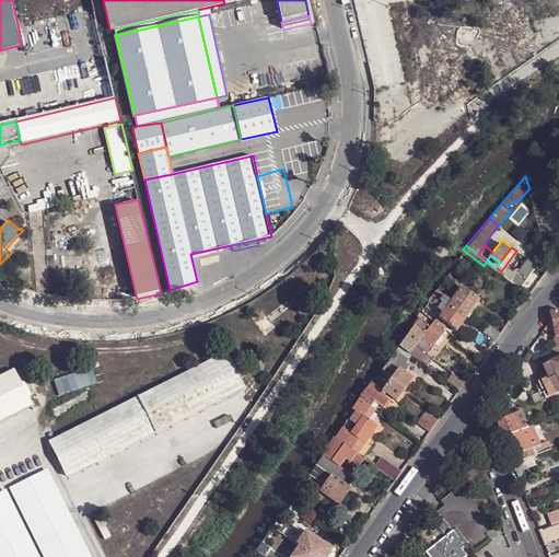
[(519,269),(526,276),(537,263),(528,256),(520,268),(519,269)]
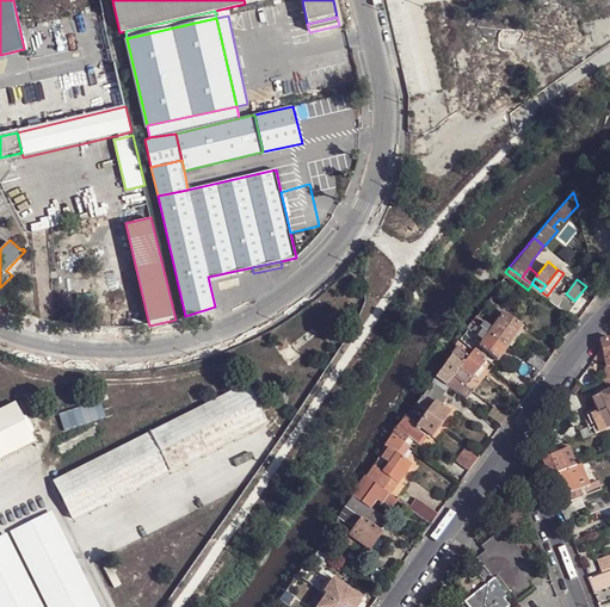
[(497,284),(492,291),(498,296),(503,289),(497,284)]
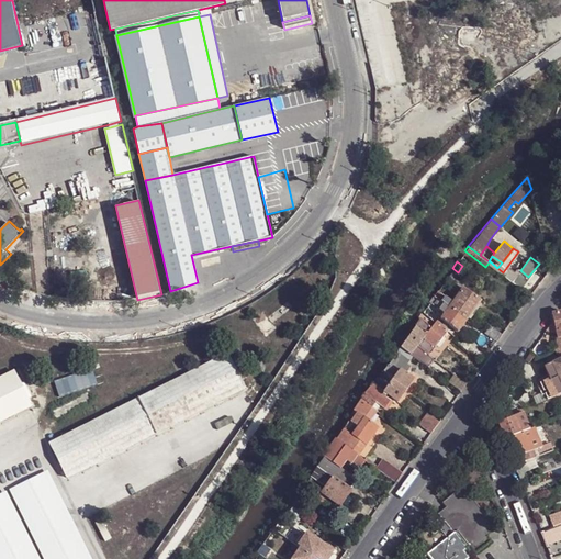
[(513,280),(522,287),(528,277),(520,270),(522,269),(517,267),(515,270),(509,266),(504,272),(513,280)]
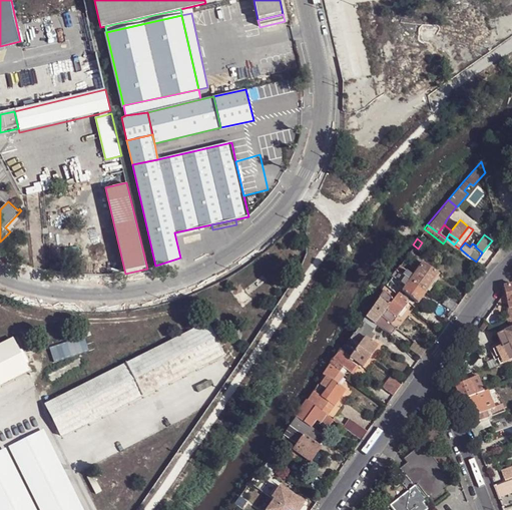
[(411,279),(427,290),(440,272),(423,260),(414,274),(411,279)]
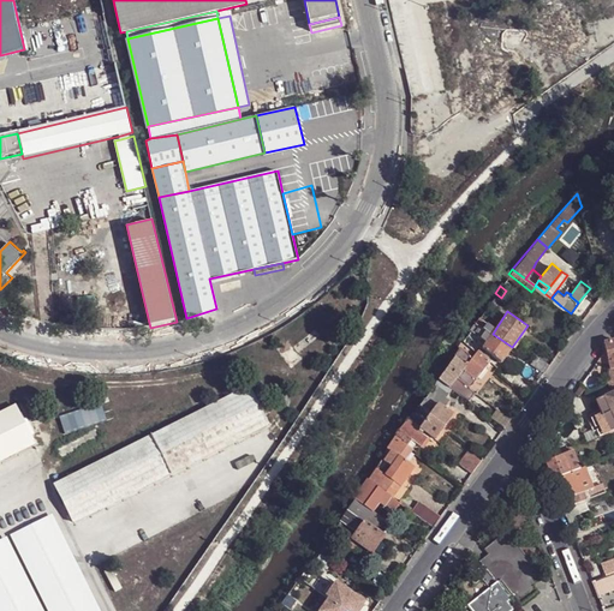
[(480,316),(476,321),(481,324),(484,327),(488,322),(480,316)]
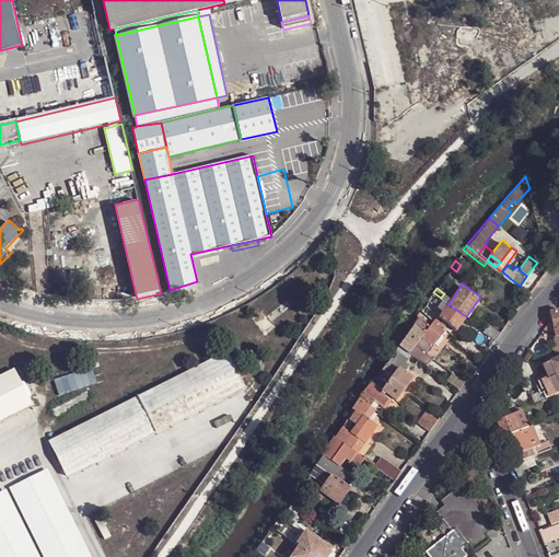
[(444,293),(441,298),(443,300),(449,304),(452,299),(444,293)]
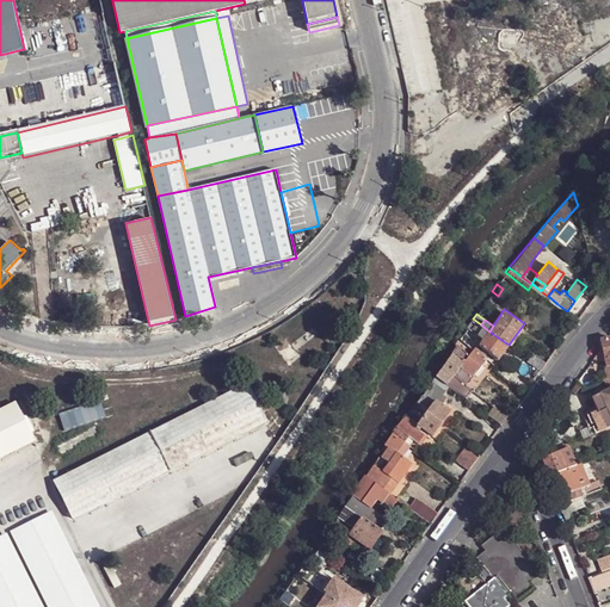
[(484,327),(479,334),(484,338),(480,344),(499,358),(509,345),(490,332),(484,327)]
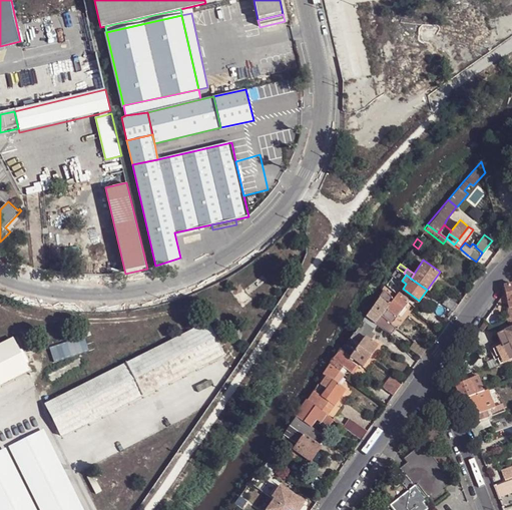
[(383,289),(378,295),(385,300),(390,294),(383,289)]
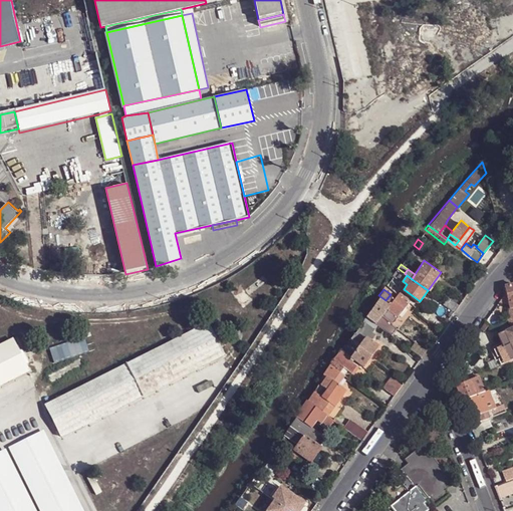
[(428,290),(420,301),(425,305),(433,294),(428,290)]
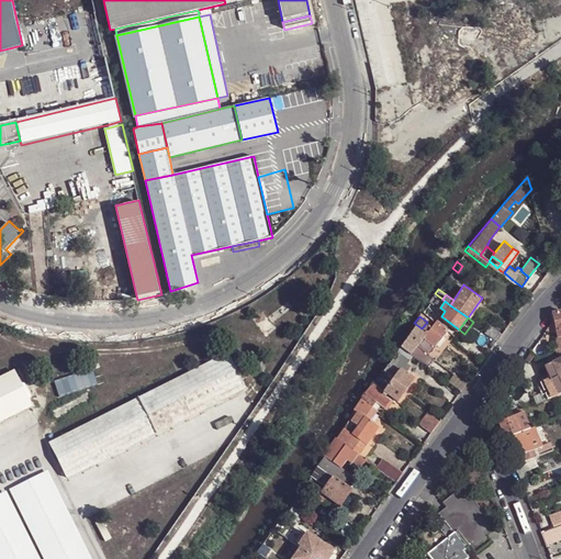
[(545,331),(558,335),(556,326),(554,319),(550,324),(545,331)]
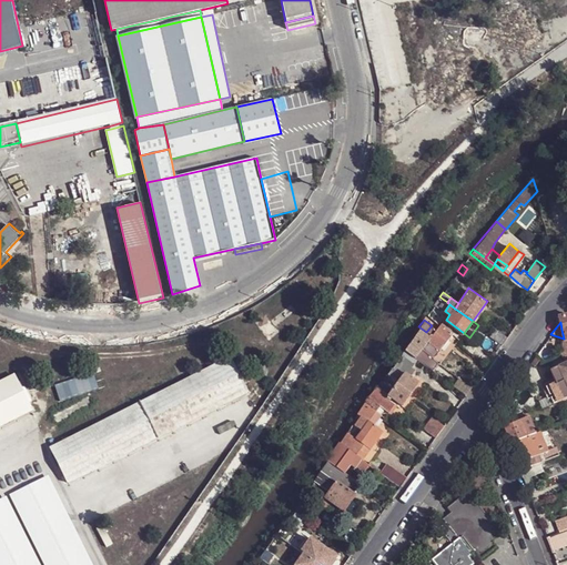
[(432,336),(423,347),(434,356),(453,333),(454,332),(451,330),(443,324),(442,323),(441,324),(436,330),(432,336)]
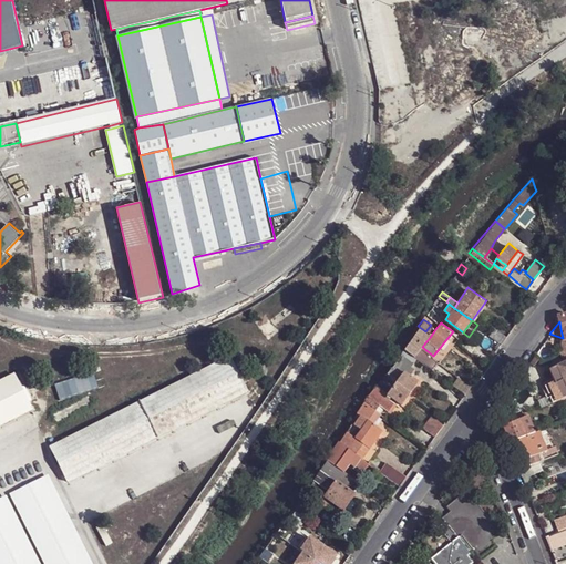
[(431,325),(425,331),(431,336),(435,329),(431,325)]
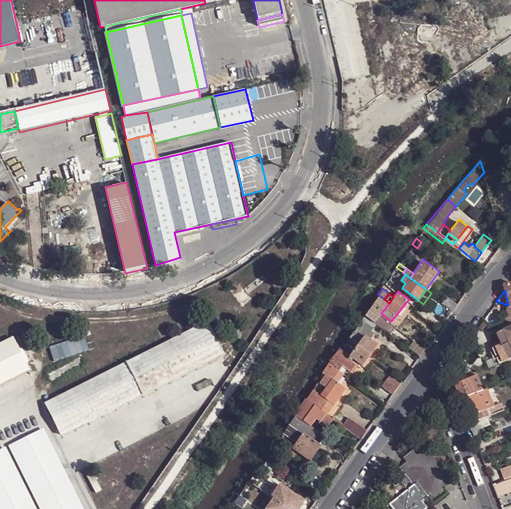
[(377,294),(370,305),(388,320),(391,322),(391,321),(381,313),(389,303),(384,299),(377,294)]
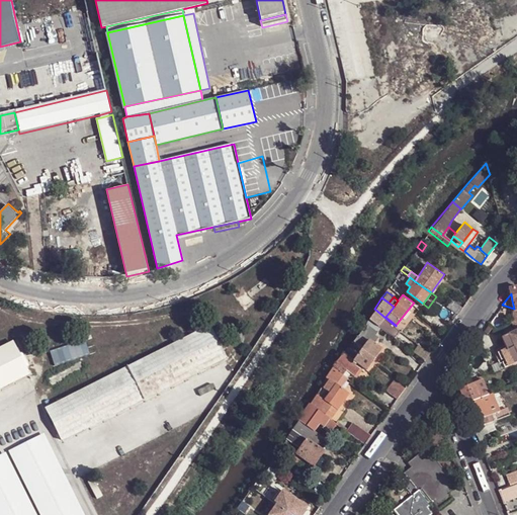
[(455,311),(458,313),(463,306),(452,298),(447,305),(455,311)]
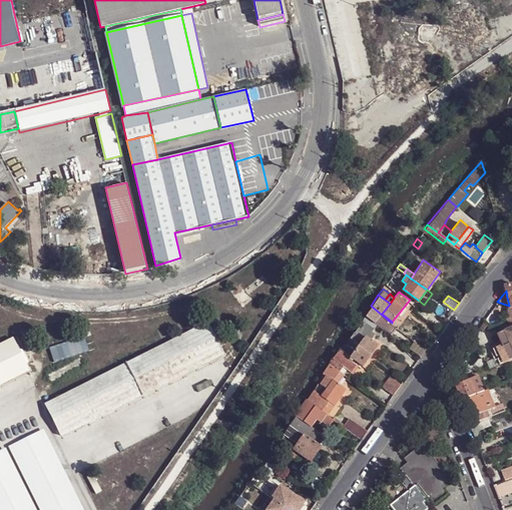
[(389,321),(371,306),(366,314),(372,318),(377,322),(379,324),(384,327),(389,321)]
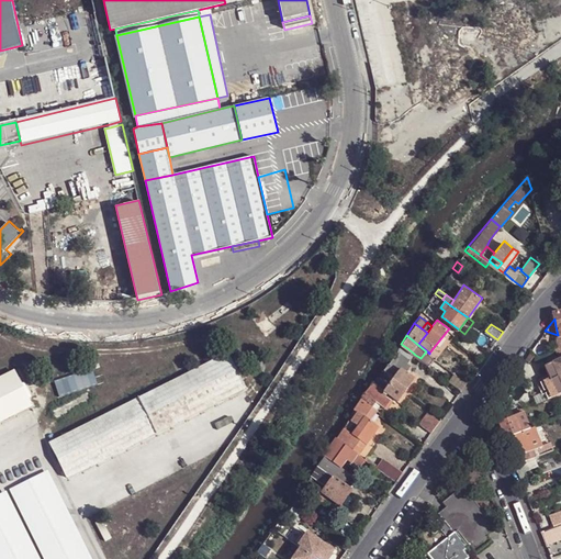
[(401,344),(392,356),(397,360),(407,348),(401,344)]
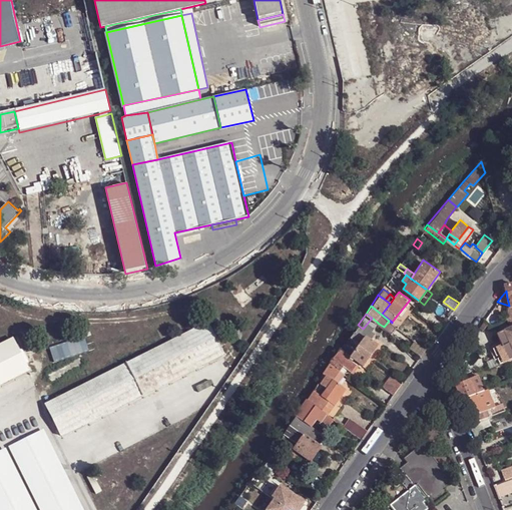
[(369,333),(377,322),(372,318),(363,329),(369,333)]
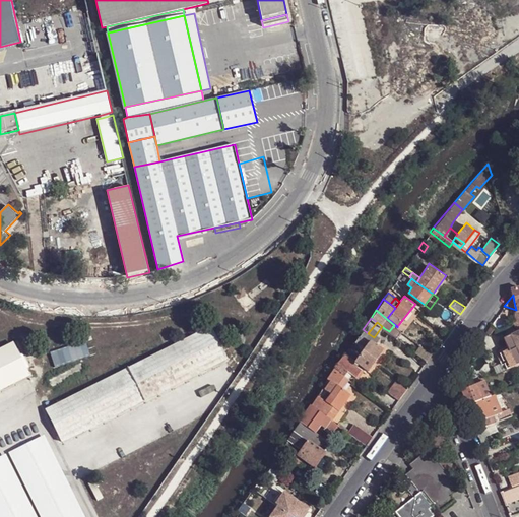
[(47,407),(64,441),(229,358),(210,324),(47,407)]
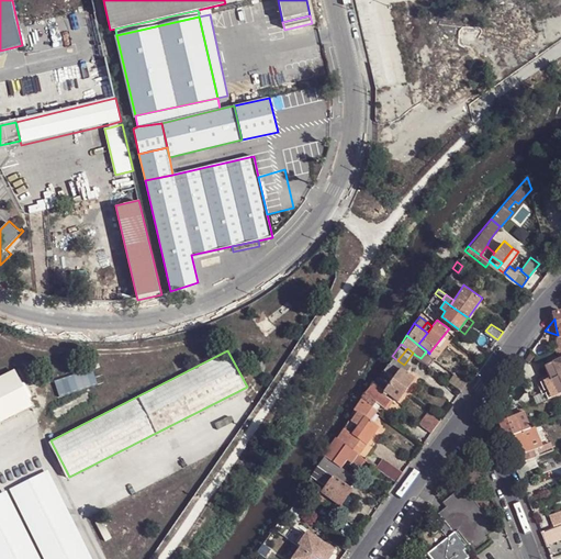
[(404,365),(404,369),(415,355),(413,353),(404,365)]
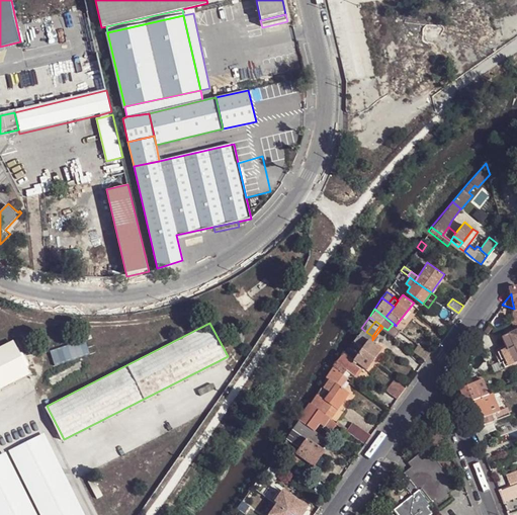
[(509,332),(502,336),(507,346),(508,348),(515,345),(509,332)]
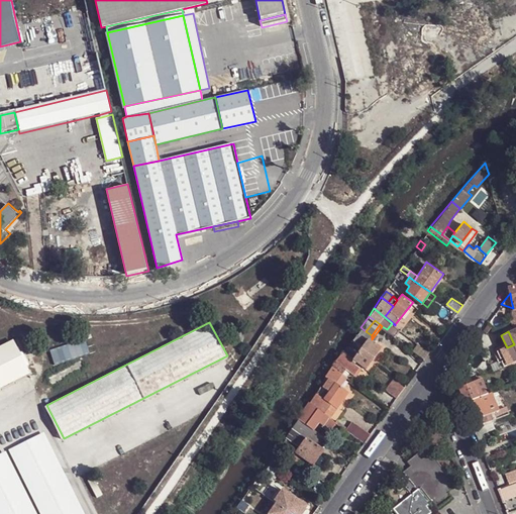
[(363,346),(353,357),(367,367),(381,346),(372,339),(369,337),(367,339),(363,346)]
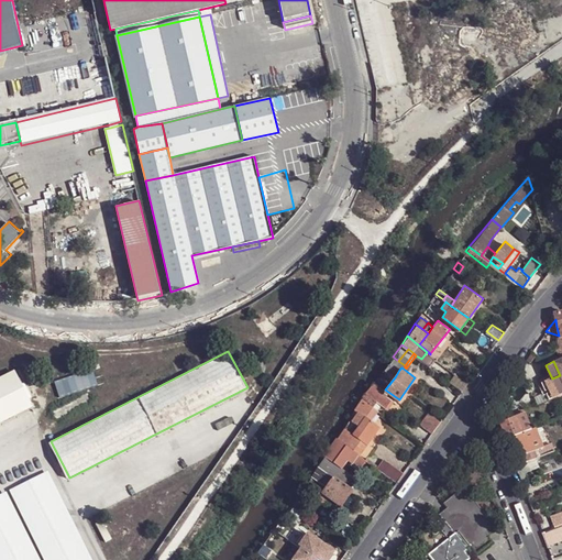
[(0,420),(33,405),(15,369),(0,376),(0,420)]
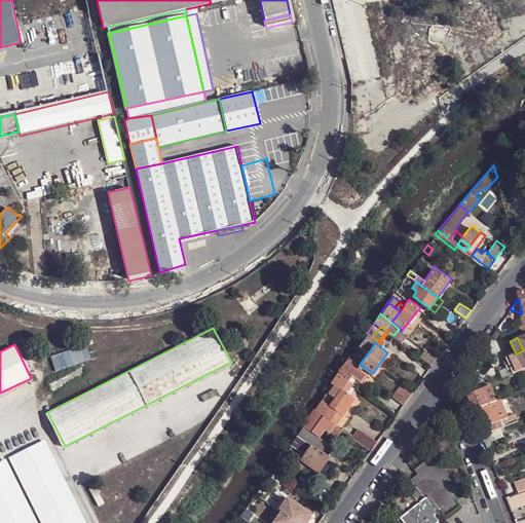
[(433,364),(438,357),(426,348),(421,356),(433,364)]
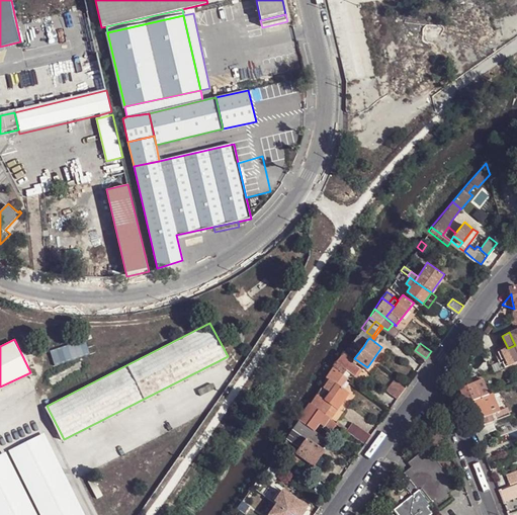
[(515,345),(508,348),(514,361),(516,360),(516,348),(515,345)]
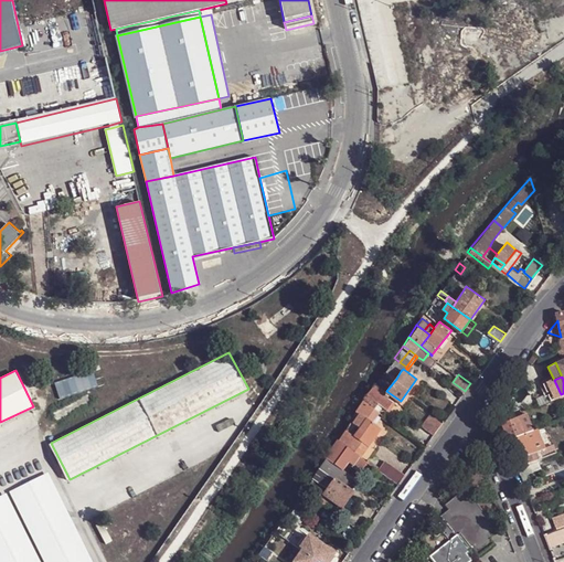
[(550,400),(561,394),(554,380),(553,378),(542,383),(550,400)]
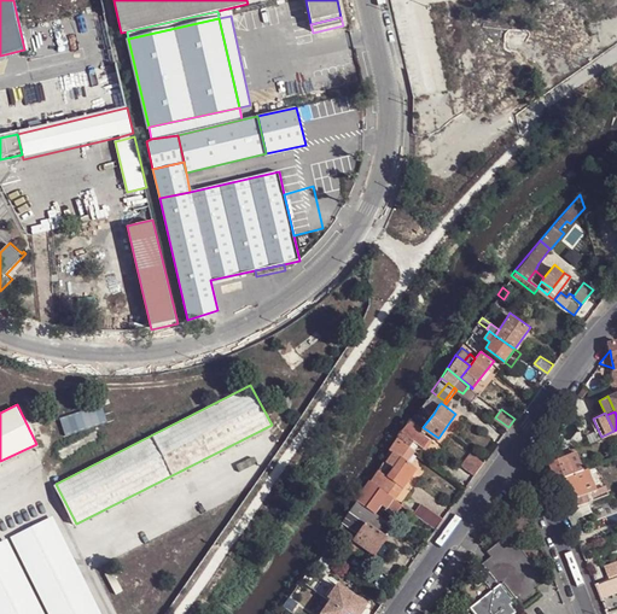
[(411,419),(399,436),(403,439),(417,422),(411,419)]
